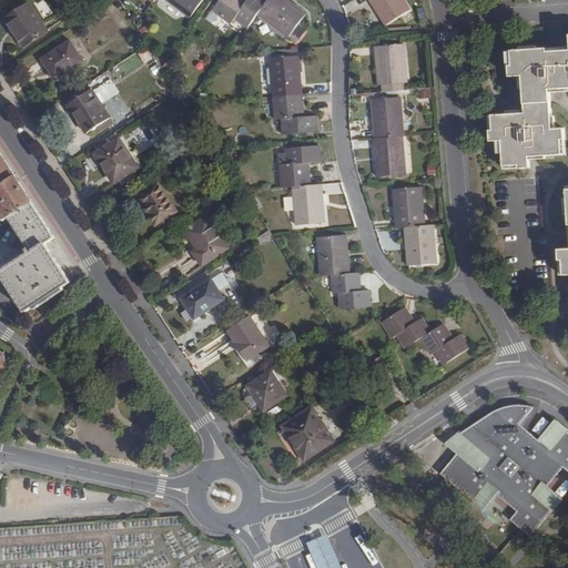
[(168,0),(191,17),(204,0),(168,0)]
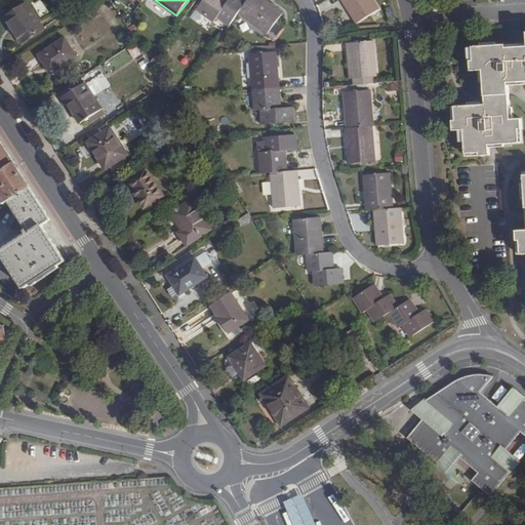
[(218,17),(229,26),(241,10),(247,0),(230,0),(230,1),(228,3),(224,0),(203,0),(197,9),(214,23),(218,17)]
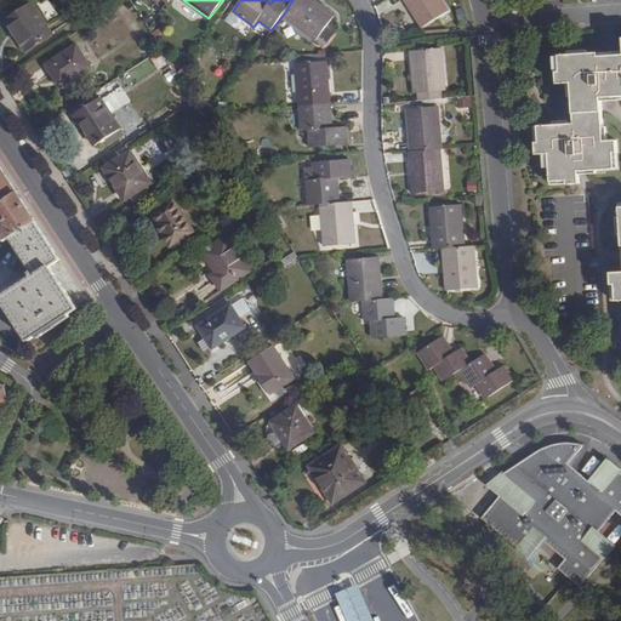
[(292,0),(285,12),(319,38),(326,28),(335,16),(320,6),(318,9),(306,0),(292,0)]
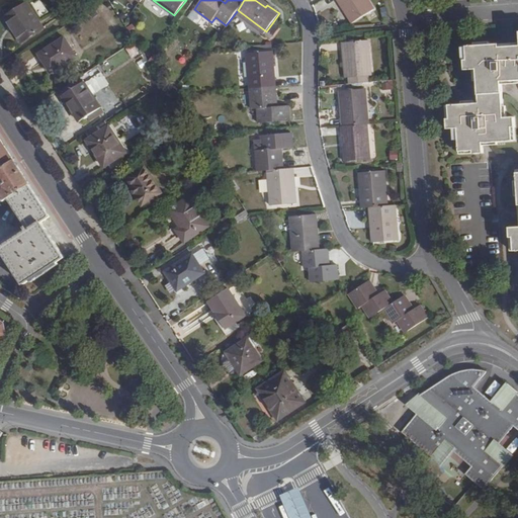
[(337,0),(337,1),(338,0),(340,0),(346,9),(344,11),(352,23),(374,10),(367,0),(337,0)]
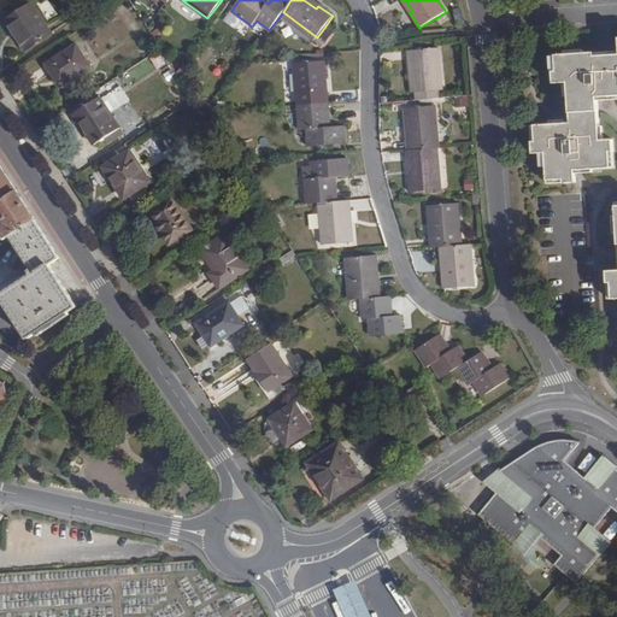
[(405,0),(403,0),(401,1),(410,13),(412,11),(405,0)]
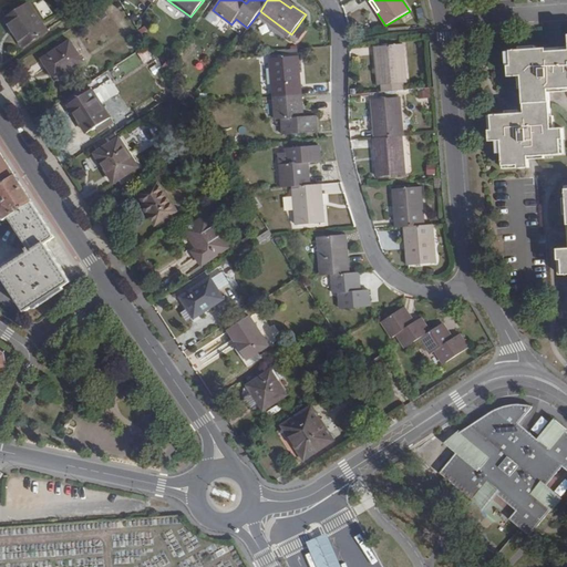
[(29,4),(7,19),(16,31),(13,33),(23,48),(48,32),(29,4)]
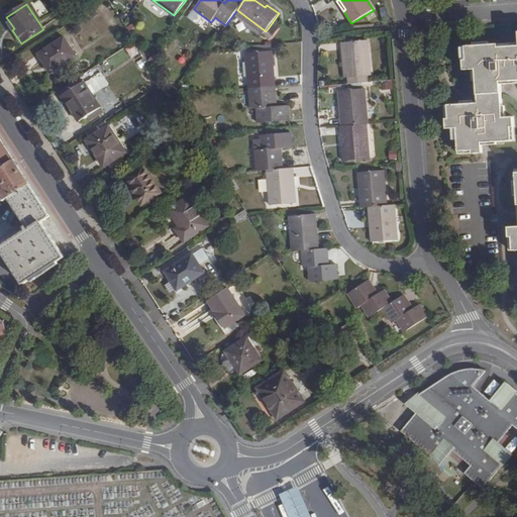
[(272,23),(266,31),(272,36),(278,28),(272,23)]
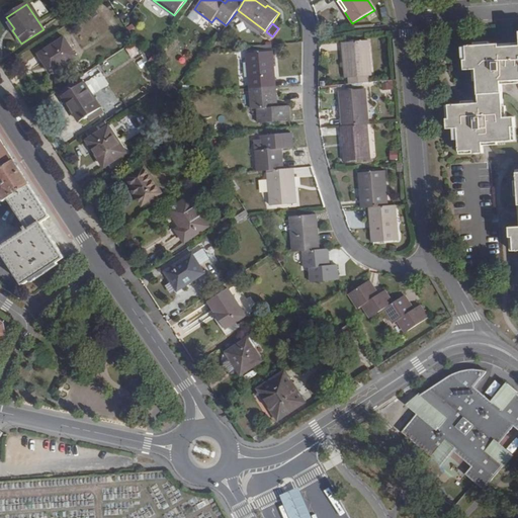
[(64,37),(38,55),(42,62),(48,60),(55,70),(76,57),(64,37)]
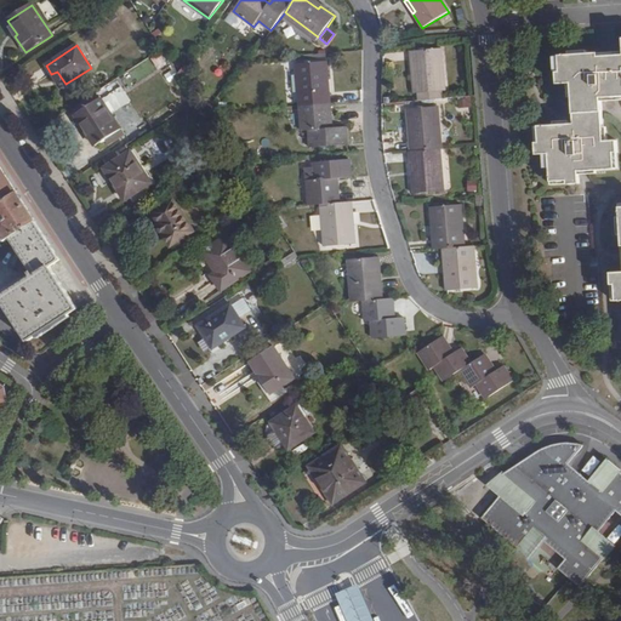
[(410,51),(411,61),(415,61),(416,75),(412,75),(414,93),(417,93),(417,96),(442,95),(442,91),(445,91),(442,49),(410,51)]
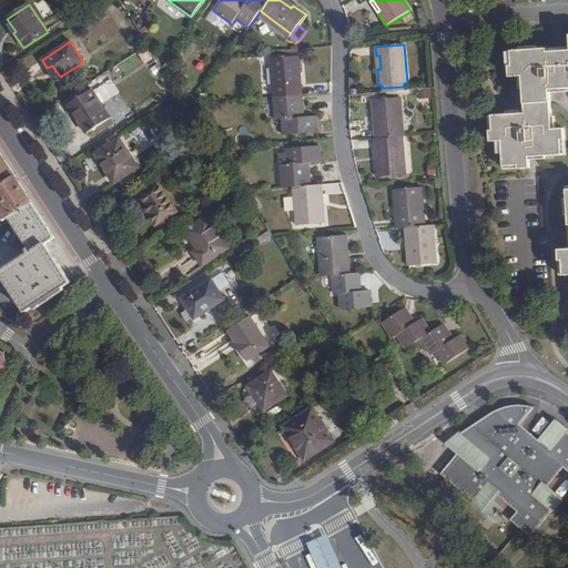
[(567,51),(549,52),(548,49),(513,51),(514,66),(510,66),(511,77),(524,77),(525,102),(550,102),(549,92),(550,90),(567,88),(567,51)]
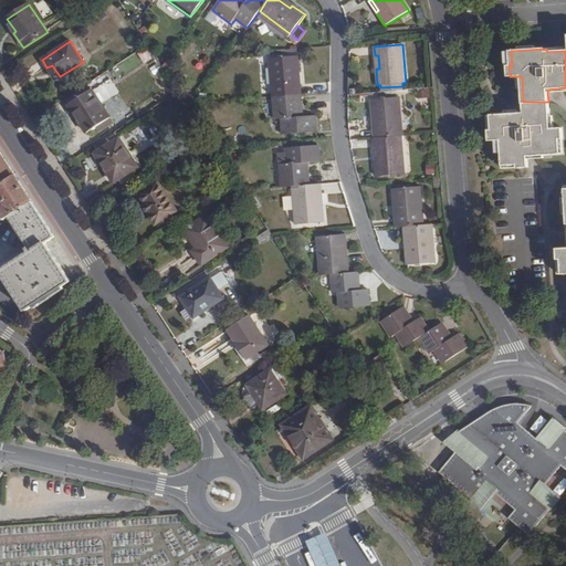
[(123,60),(126,67),(138,62),(135,55),(123,60)]
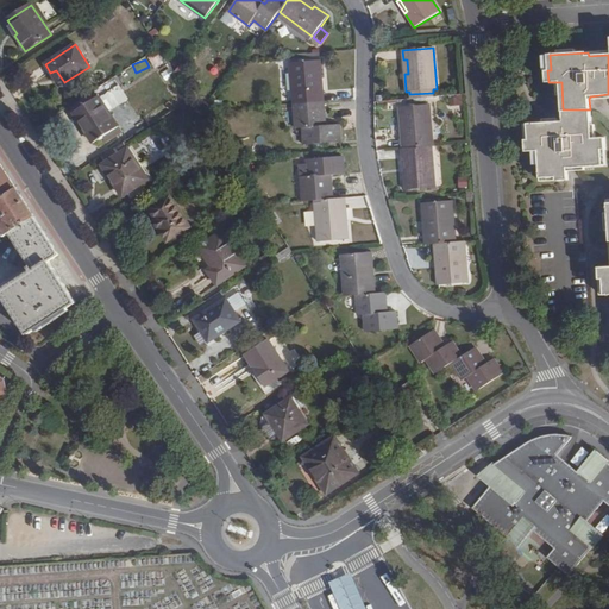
[(294,104),(325,101),(324,92),(320,92),(320,79),(322,77),(320,60),(290,62),(294,104)]
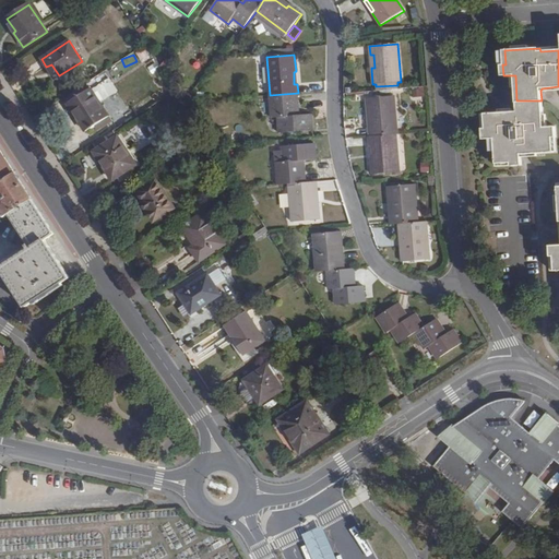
[(107,79),(91,90),(98,100),(115,90),(107,79)]
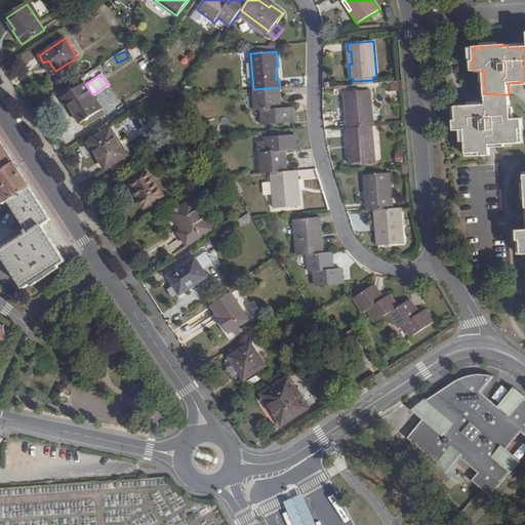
[(84,83),(64,97),(80,123),(86,120),(87,121),(90,119),(92,123),(103,116),(99,112),(102,110),(92,94),(85,84),(84,83)]
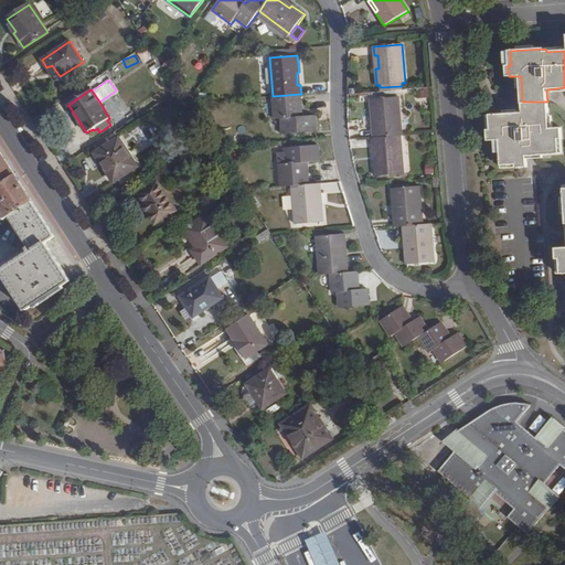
[(564,91),(546,92),(547,102),(548,129),(561,128),(561,138),(562,153),(558,153),(525,156),(526,167),(516,168),(501,169),(501,164),(487,166),(494,264),(503,264),(509,264),(510,280),(545,278),(546,291),(558,291),(561,317),(564,316),(564,272),(561,273),(558,273),(556,258),(556,248),(564,247),(564,196),(564,189),(564,185),(564,184),(564,91)]
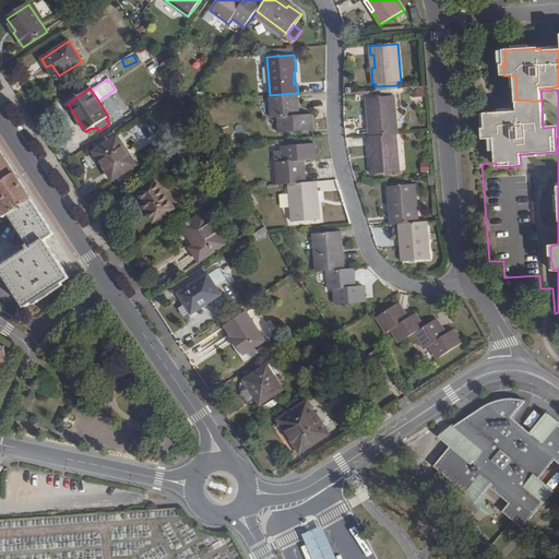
[(298,103),(298,93),(270,95),(271,118),(278,117),(280,133),(313,130),(312,114),(299,115),(297,115),(296,104),(298,103)]
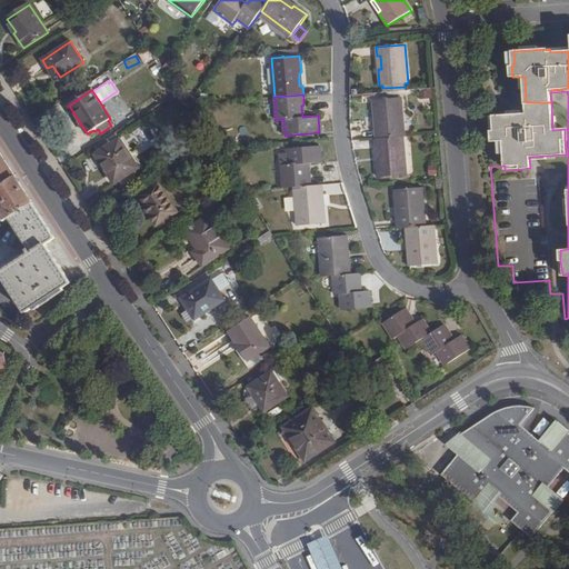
[(376,130),(376,138),(405,136),(401,98),(373,100),(375,117),(378,117),(379,129),(376,130)]
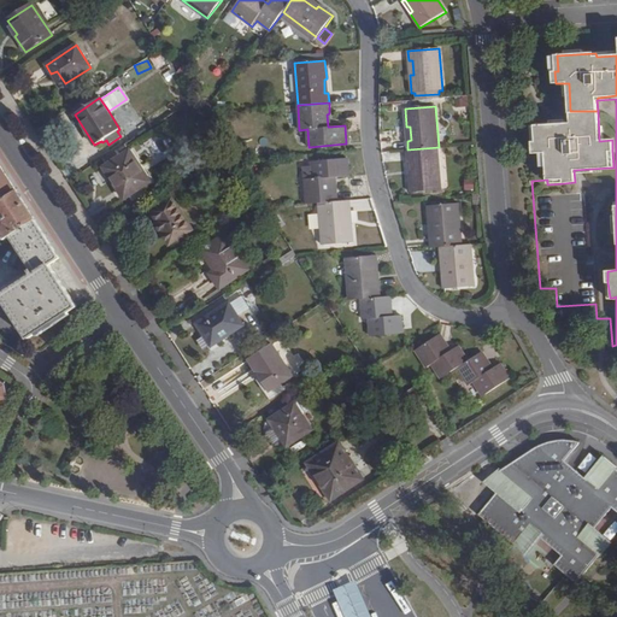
[(598,111),(570,111),(571,123),(534,127),(530,127),(533,142),(533,153),(546,153),(547,180),(564,180),(564,183),(575,182),(574,170),(610,168),(609,151),(612,151),(612,140),(599,141),(598,111)]
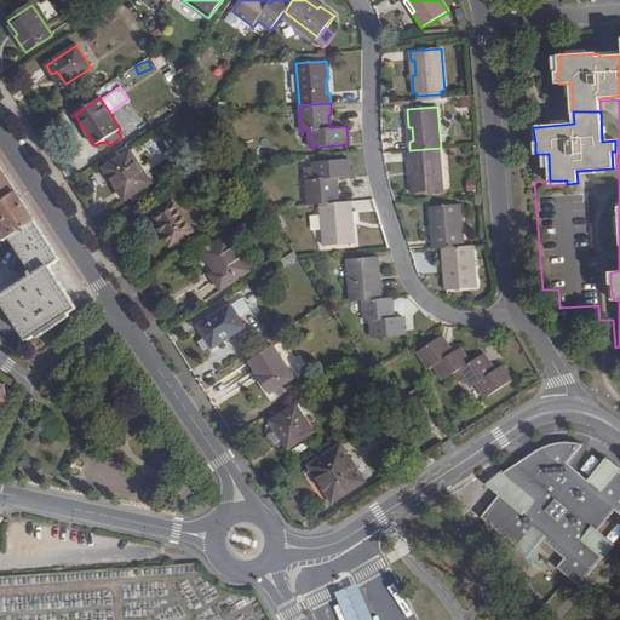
[(441,148),(409,150),(411,160),(414,160),(415,174),(412,176),(412,194),(445,191),(441,148)]
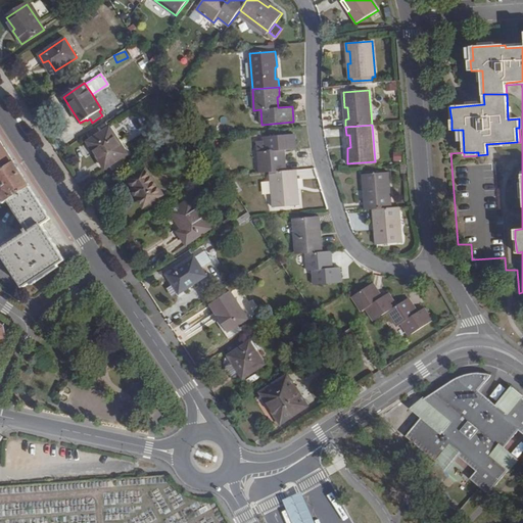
[(103,132),(99,127),(87,135),(90,140),(103,132)]
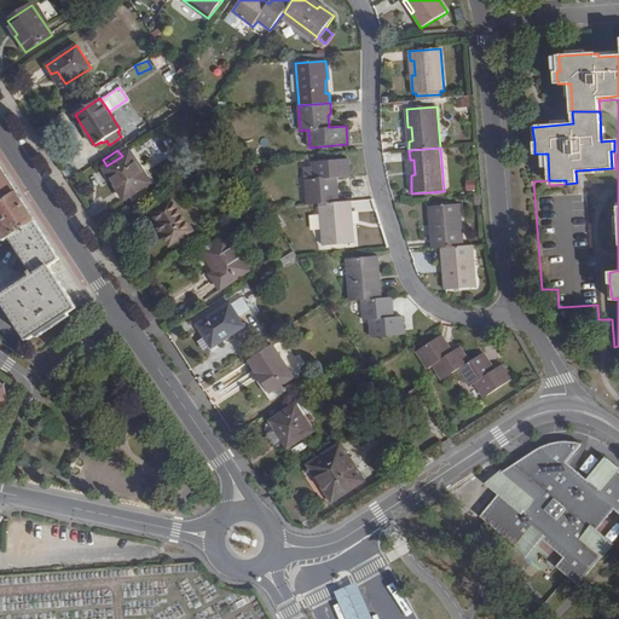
[(131,151),(122,156),(106,166),(115,178),(111,179),(125,200),(131,197),(133,202),(148,192),(144,187),(151,183),(131,151)]
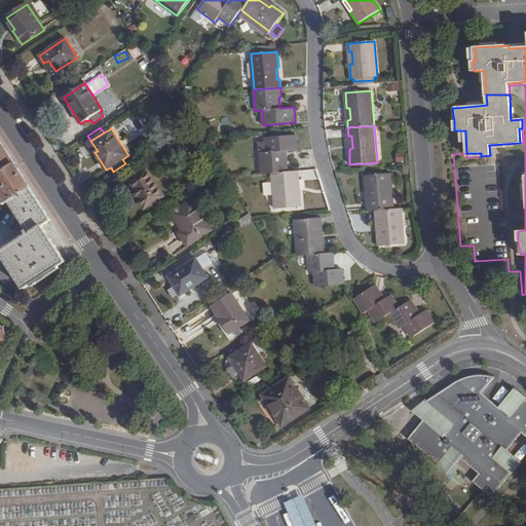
[(272,173),(289,172),(288,163),(285,163),(284,151),(287,151),(298,150),(297,135),(265,138),(266,152),(259,153),(261,174),(272,173)]
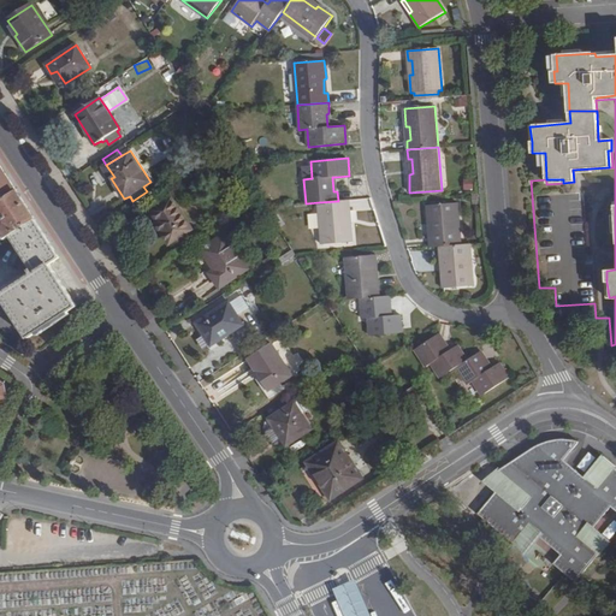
[(0,200),(16,190),(0,166),(0,200)]
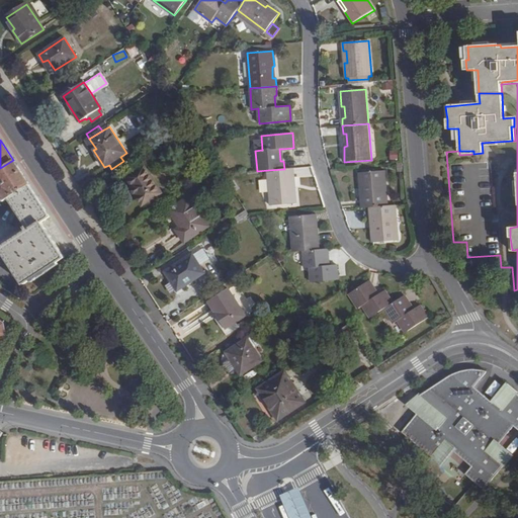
[(0,193),(5,200),(10,197),(29,184),(13,160),(0,168),(0,176),(0,177),(0,180),(0,181),(2,180),(7,187),(0,192),(0,193)]
